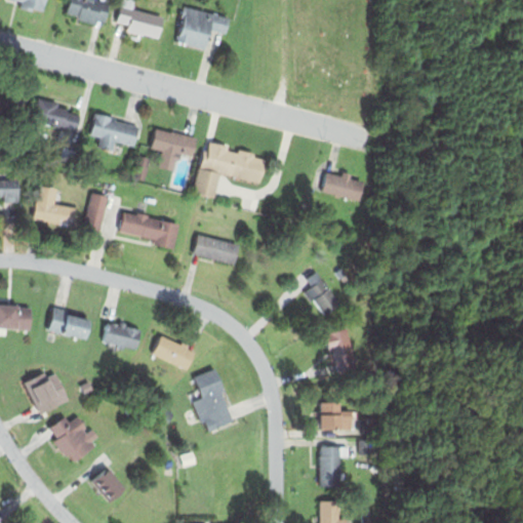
[(12,0),(22,2),(19,9),(42,15),(46,0),(12,0)]
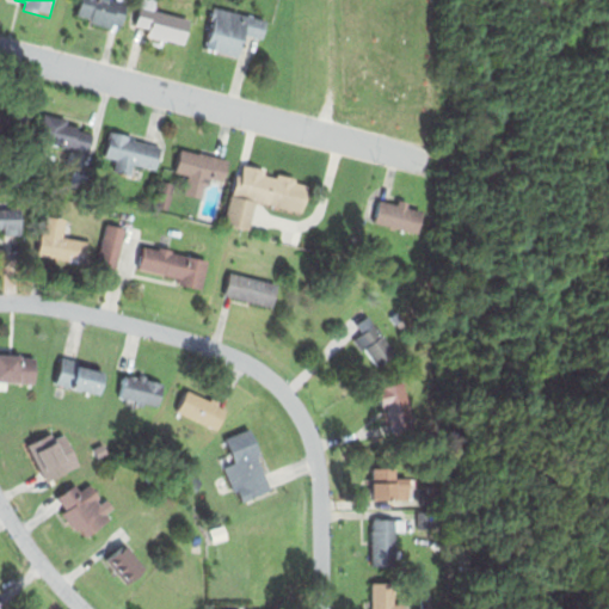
[(81,0),(112,0),(116,1),(116,0),(125,0),(120,28),(78,18),(81,0)]
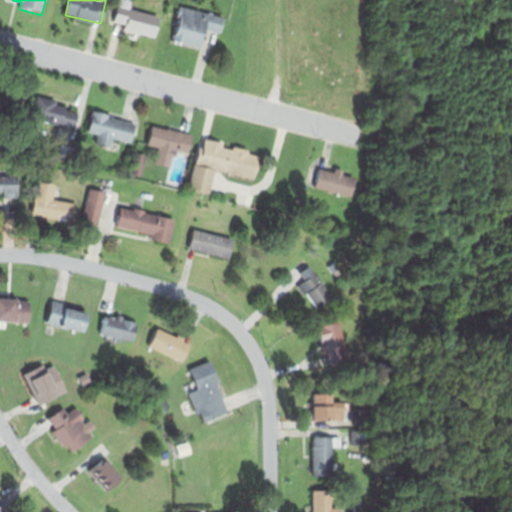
[(117,0),(133,0),(130,11),(161,18),(155,41),(123,33),(125,26),(111,23),(117,0)]
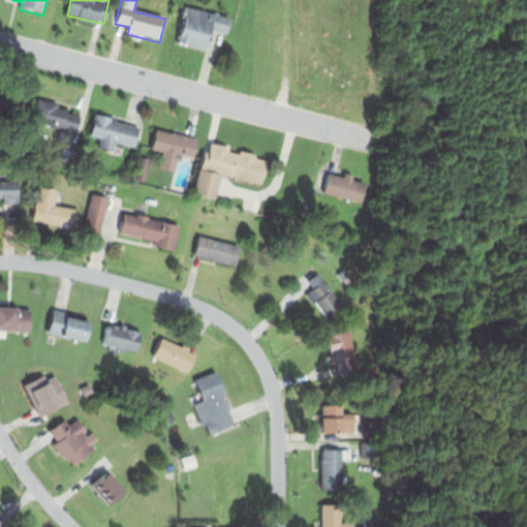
[(186,8),(230,20),(226,35),(213,32),(207,52),(177,43),(186,8)]
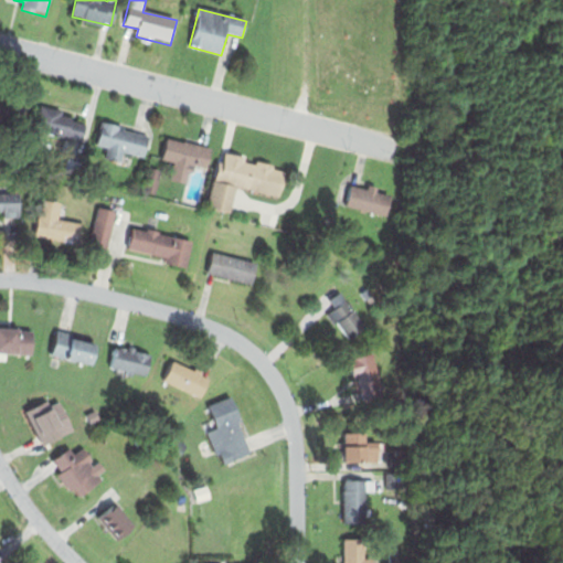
[(0,101),(16,105),(8,131),(0,129),(0,101)]
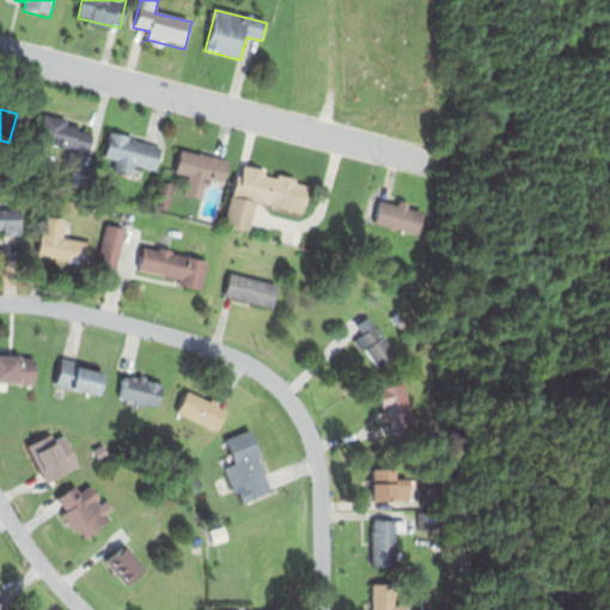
[(44,116),(38,142),(90,156),(95,136),(68,129),(69,122),(44,116)]
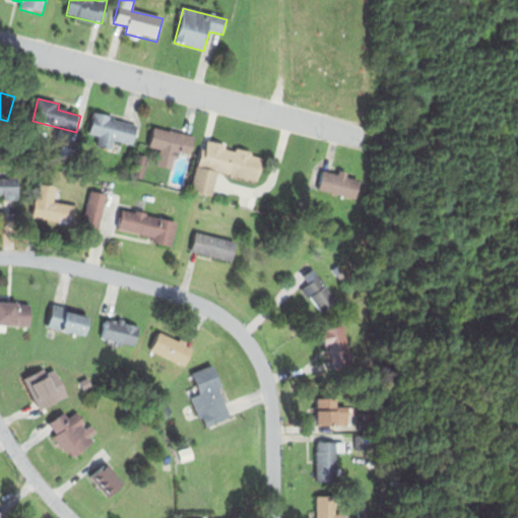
[(94,113),(88,134),(101,137),(96,148),(113,151),(115,141),(133,146),(137,128),(113,122),(114,117),(94,113)]
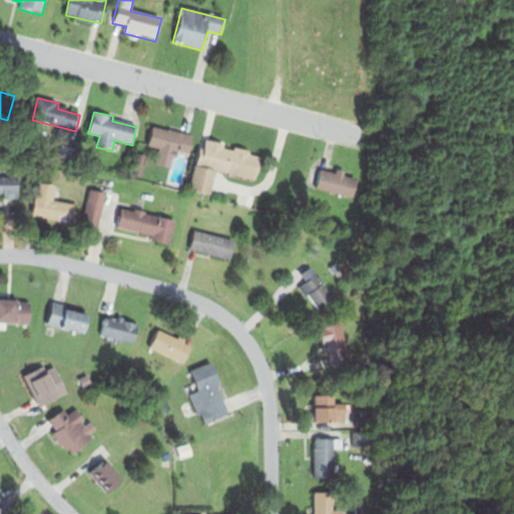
[(158,162),(171,166),(173,158),(178,159),(179,153),(193,156),(198,137),(152,126),(146,147),(161,150),(158,162)]
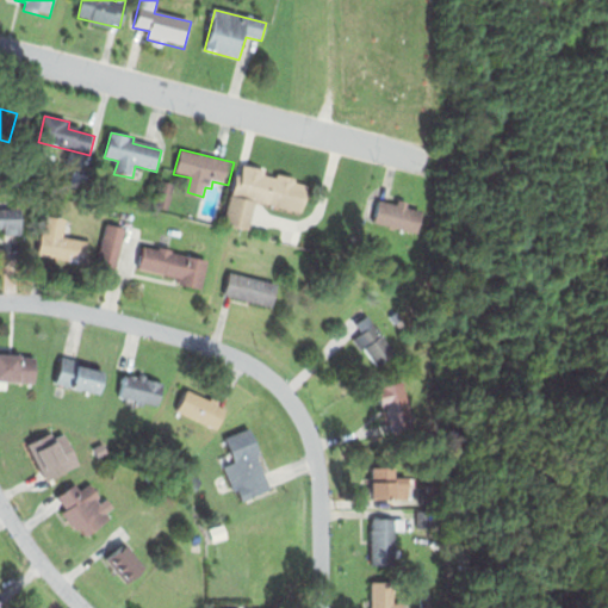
[(236,177),(225,225),(250,231),(258,204),(303,213),(309,186),(296,184),(297,178),(278,173),(278,179),(265,177),(267,169),(244,163),(242,179),(236,177)]
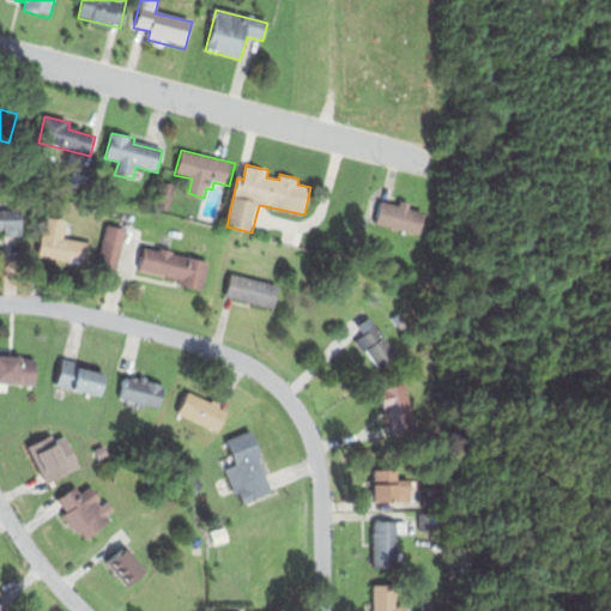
[(380,205),(375,227),(423,236),(428,215),(412,211),(413,203),(403,200),(400,210),(380,205)]
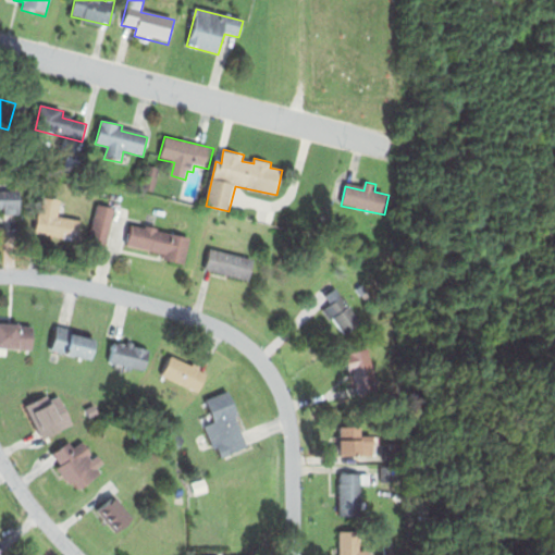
[(0,192),(0,211),(4,211),(4,214),(20,214),(20,192),(0,192)]
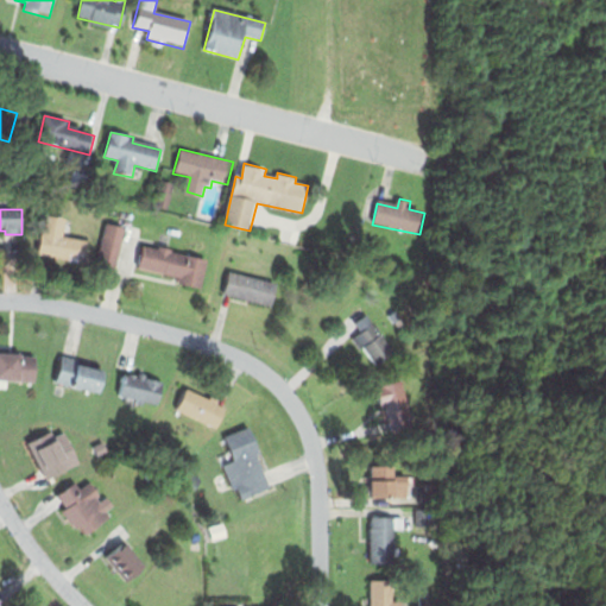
[(48,214),(43,234),(38,233),(31,264),(54,269),(56,260),(82,266),(88,242),(67,238),(71,219),(48,214)]
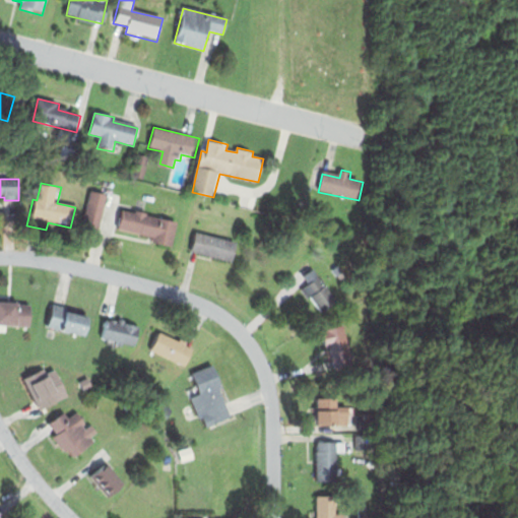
[(89,191),(109,196),(98,239),(78,234),(89,191)]
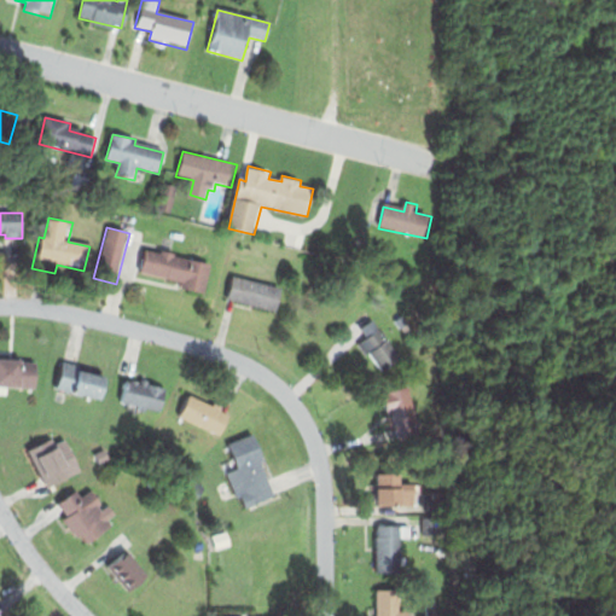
[(146,251),(141,275),(185,284),(184,291),(205,295),(211,265),(146,251)]
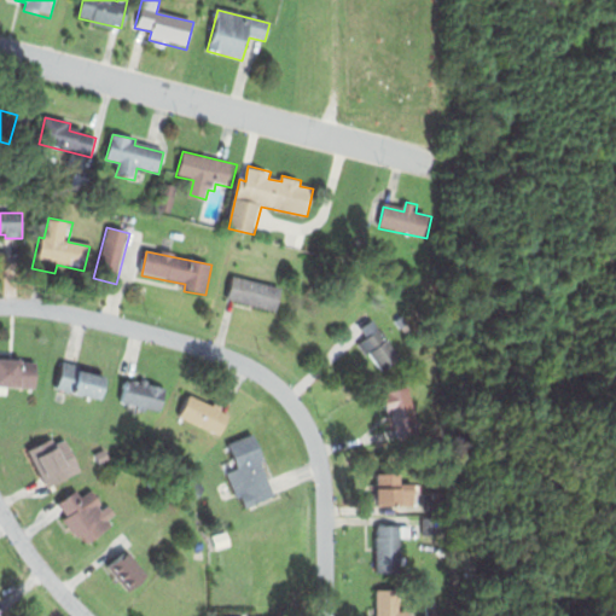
[(233,278),(227,301),(278,313),(284,290),(233,278)]
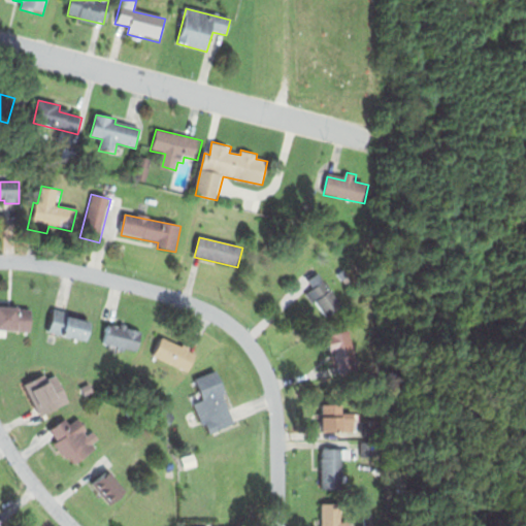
[(308,292),(324,280),(346,307),(329,320),(308,292)]
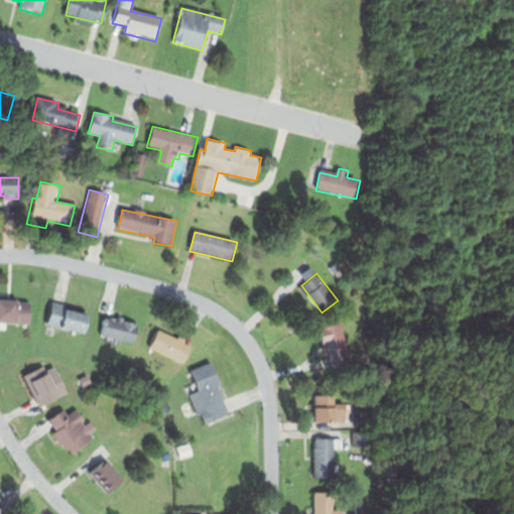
[(0,300),(0,323),(32,325),(33,302),(0,300)]
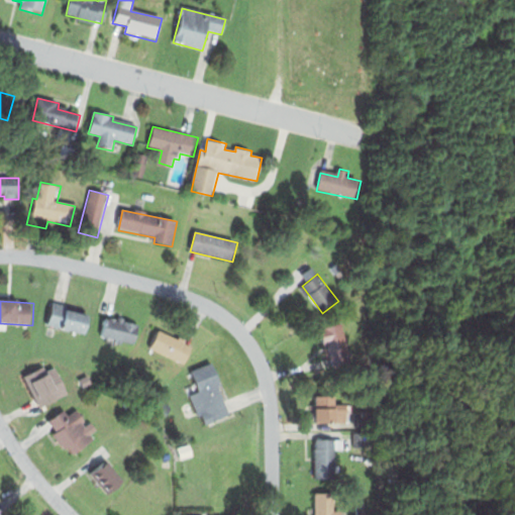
[(53,303),(46,325),(83,335),(89,313),(53,303)]
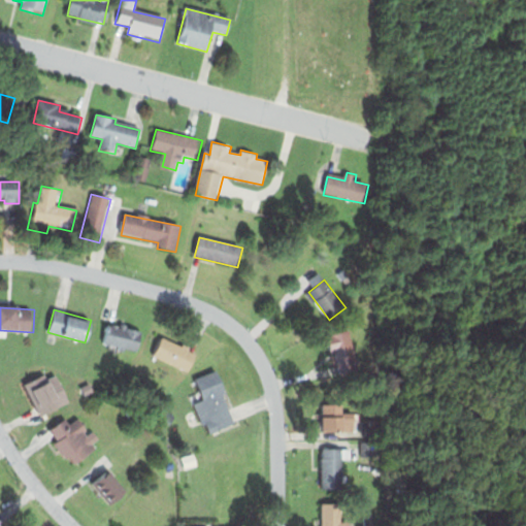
[(107,325),(104,344),(139,353),(143,332),(107,325)]
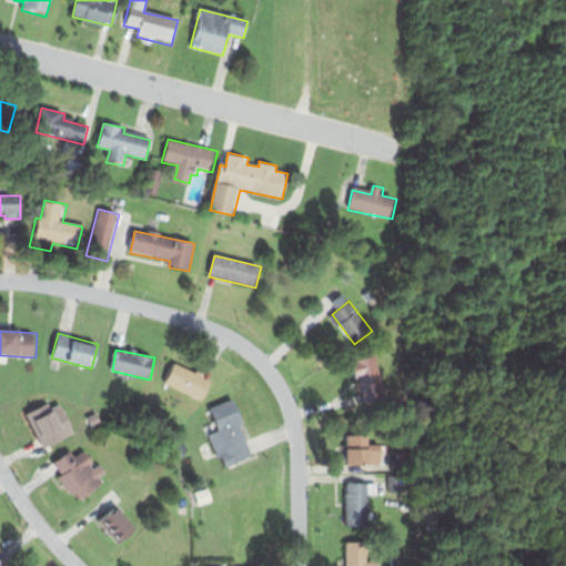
[(352,363),(377,356),(386,391),(366,395),(362,377),(356,378),(352,363)]
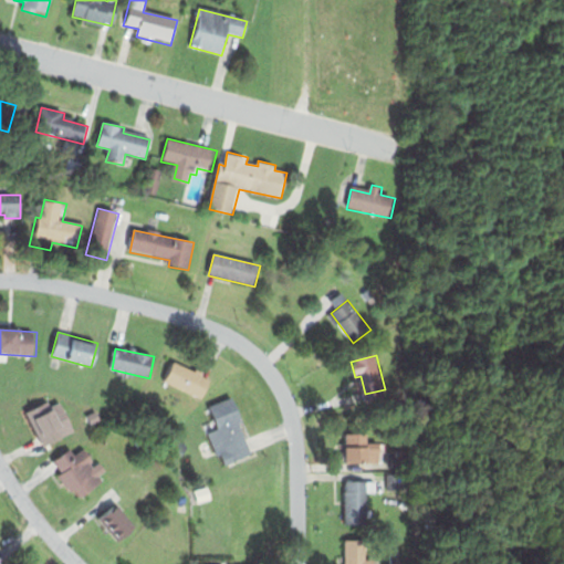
[(171,363),(164,380),(201,398),(209,380),(171,363)]
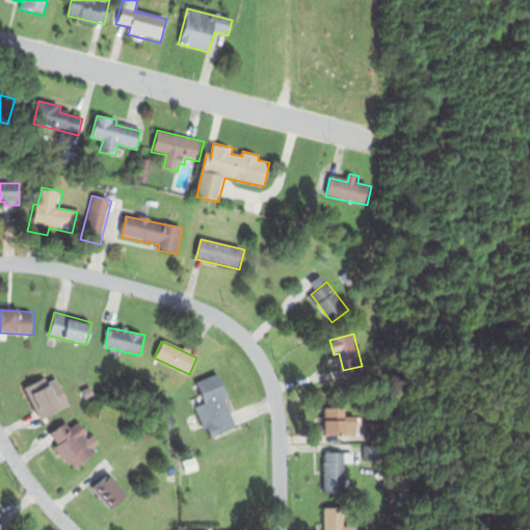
[(197,385),(220,374),(230,395),(224,398),(238,429),(215,439),(210,426),(204,428),(194,407),(205,403),(197,385)]
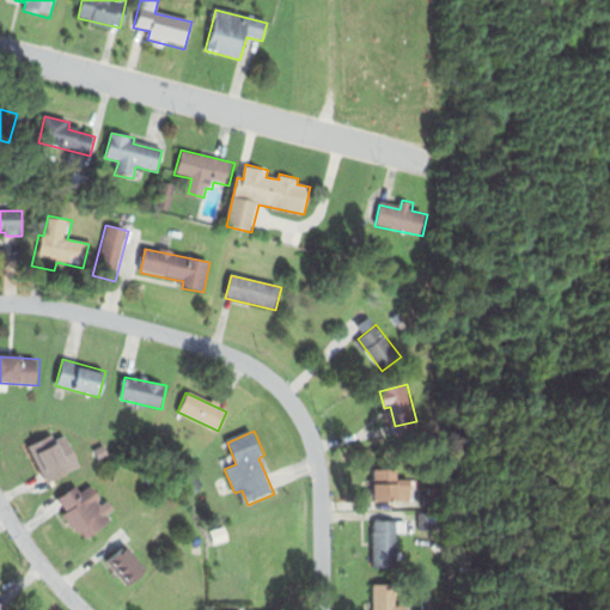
[(29,447),(53,434),(56,441),(66,437),(81,467),(48,485),(29,447)]
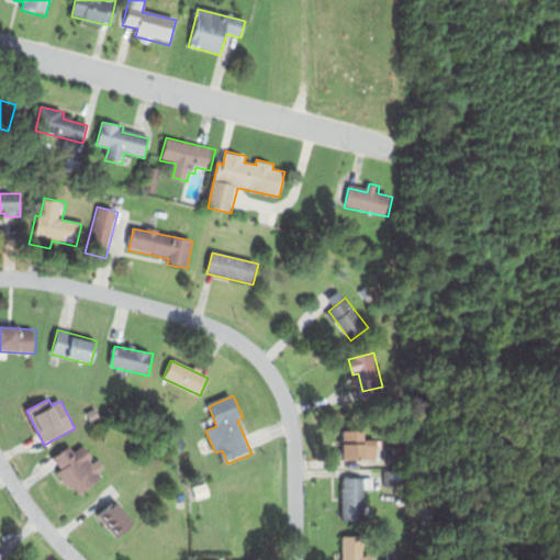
[(87,414),(97,410),(101,418),(91,423),(87,414)]
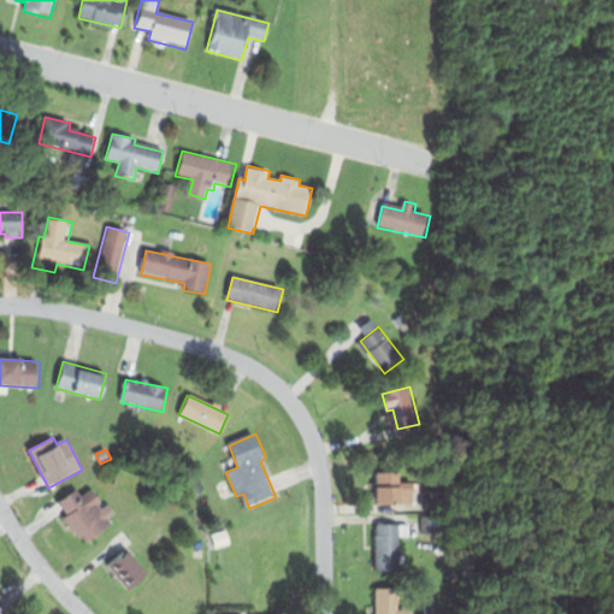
[(377,476),(402,476),(402,484),(419,484),(419,506),(377,506),(377,476)]
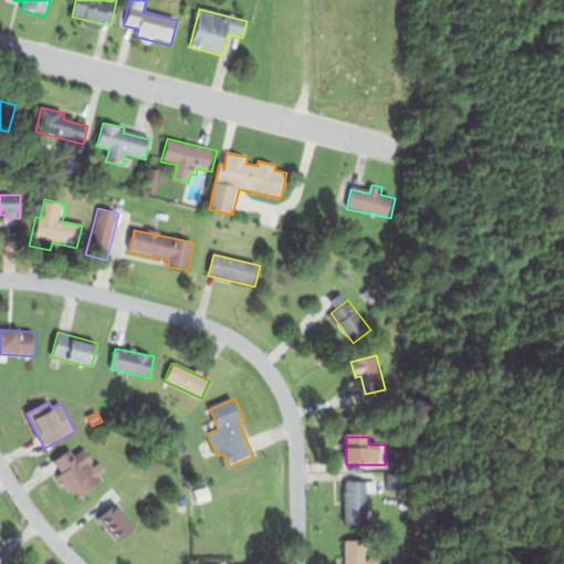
[(53,462),(71,450),(75,456),(85,449),(95,462),(92,466),(104,483),(82,499),(75,491),(71,495),(58,478),(61,473),(53,462)]
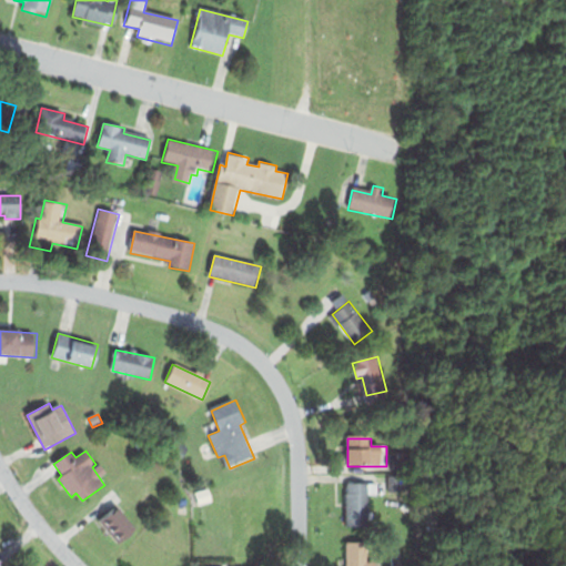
[(346,483),(387,483),(387,494),(370,494),(371,524),(346,524),(346,483)]
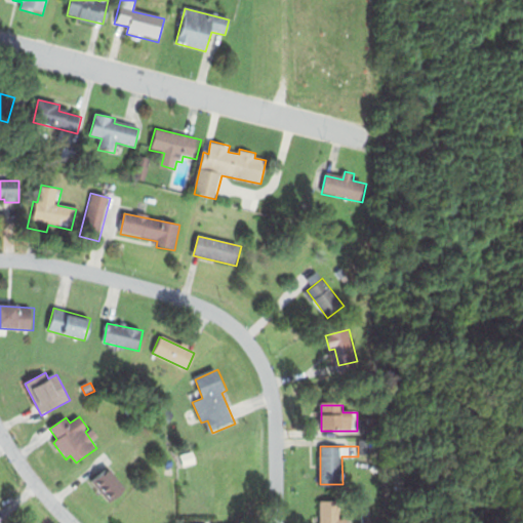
[(165,475),(175,474),(174,459),(165,459),(165,475)]
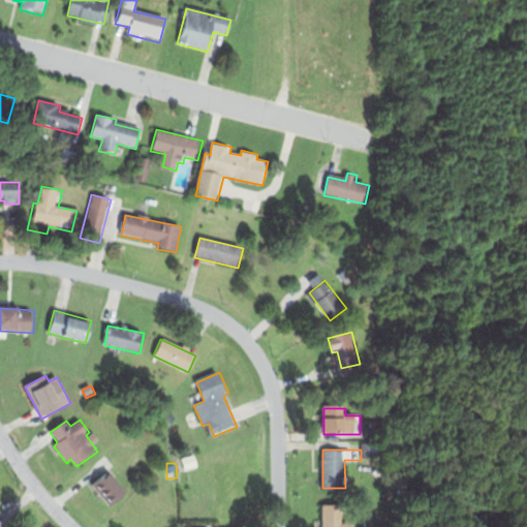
[(92,485),(107,471),(127,493),(111,506),(92,485)]
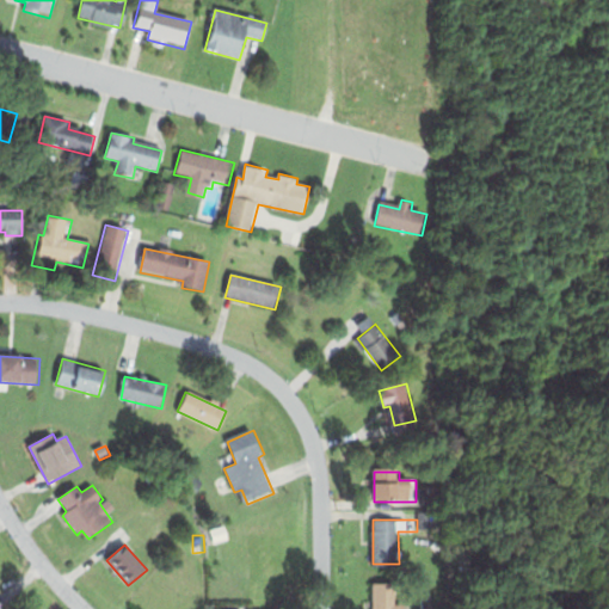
[(374,608),(374,584),(397,584),(397,606),(412,606),(412,608),(374,608)]
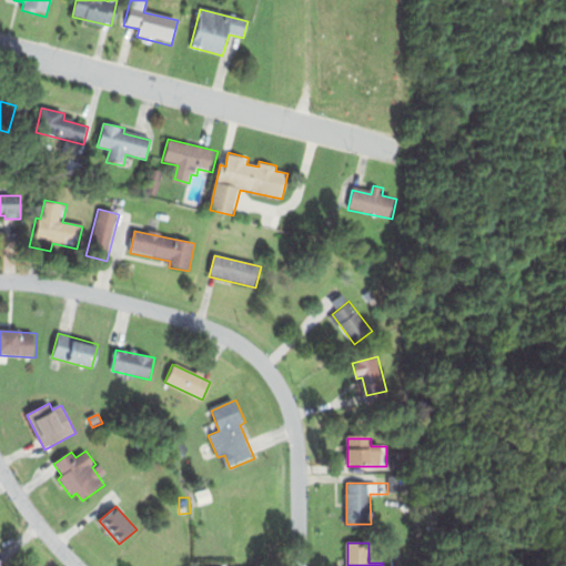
[(391,555),(404,554),(404,565),(392,565),(391,555)]
